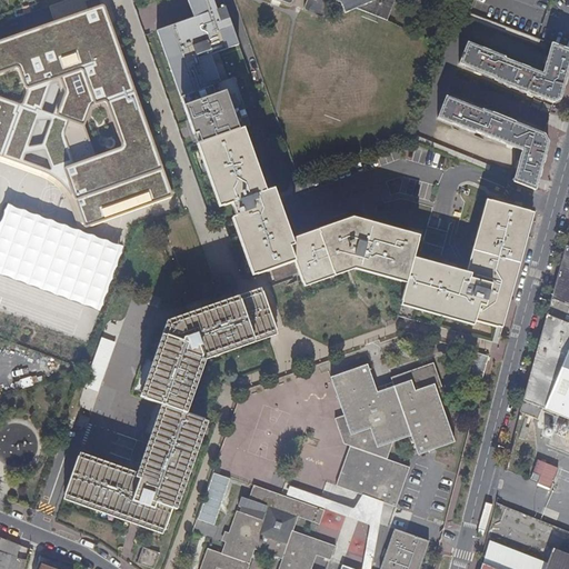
[(0,153),(40,168),(63,183),(72,198),(82,226),(166,197),(128,88),(137,85),(106,0),(78,0),(51,10),(56,23),(0,41),(0,153)]
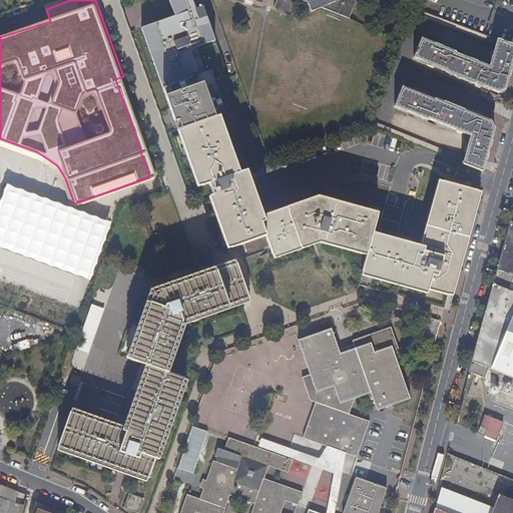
[(169,0),(175,15),(141,28),(174,124),(214,110),(224,108),(209,70),(199,73),(191,52),(215,43),(198,0),(169,0)]
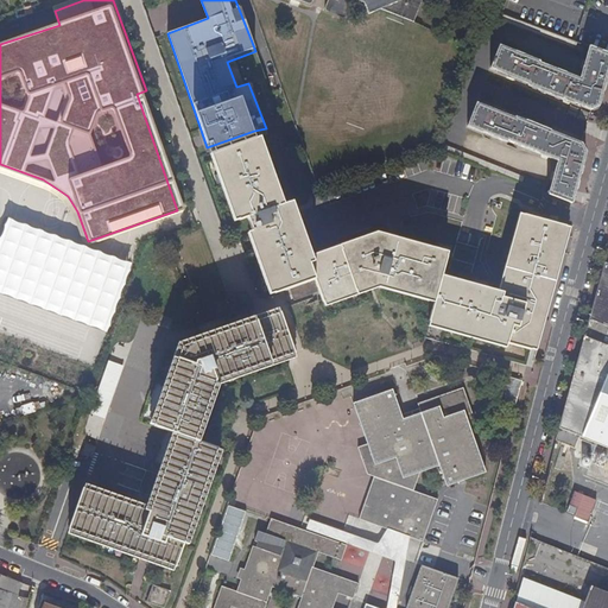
[(302,0),(314,5),(315,0),(330,0),(327,10),(346,18),(352,0),(360,0),(363,1),(368,13),(380,7),(413,21),(422,0),(302,0)]
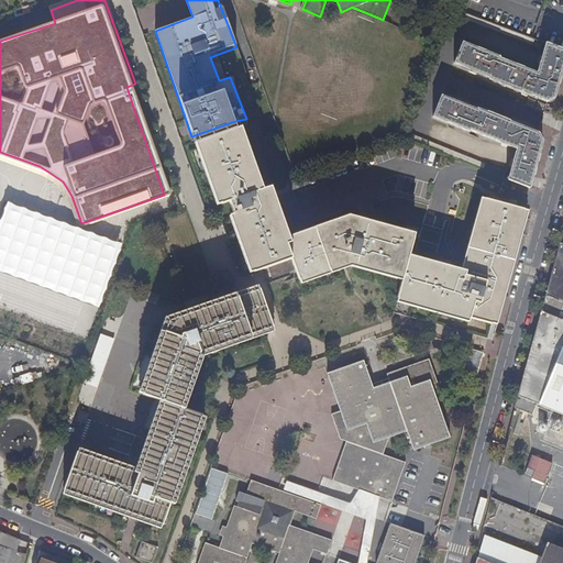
[(534,40),(474,15),(472,22),(532,45),(534,40)]
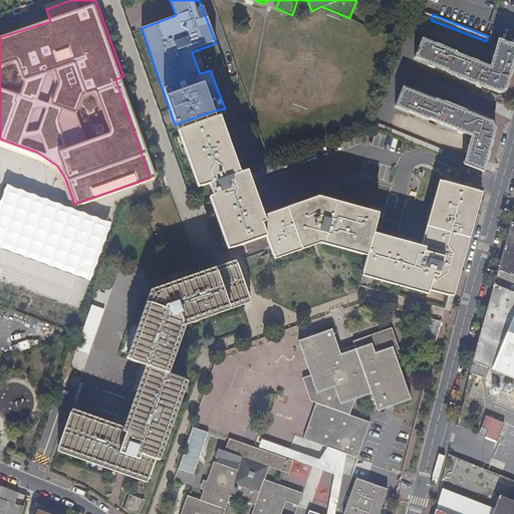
[(506,90),(513,62),(513,45),(499,40),(490,68),(456,54),(457,53),(424,39),(416,58),(448,72),(456,76),(475,84),(475,83),(499,93),(506,90)]
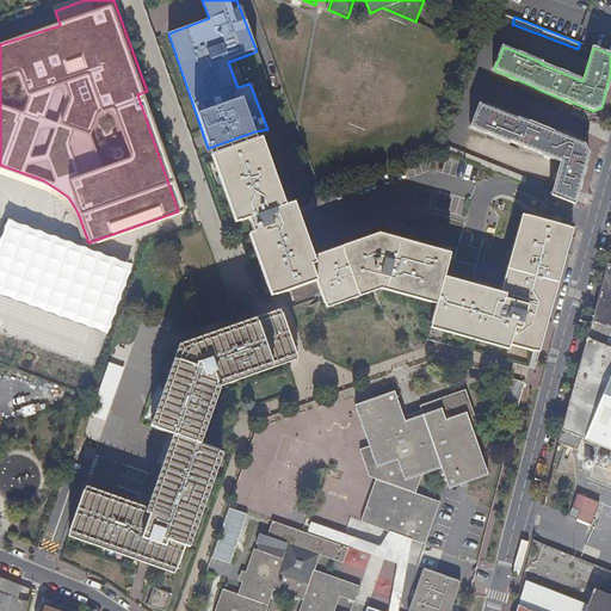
[(553,196),(575,205),(590,155),(585,146),(571,141),(569,136),(562,133),(560,135),(553,134),(553,131),(530,122),(530,123),(519,118),(518,119),(480,105),(471,128),(510,143),(511,142),(561,162),(553,196)]
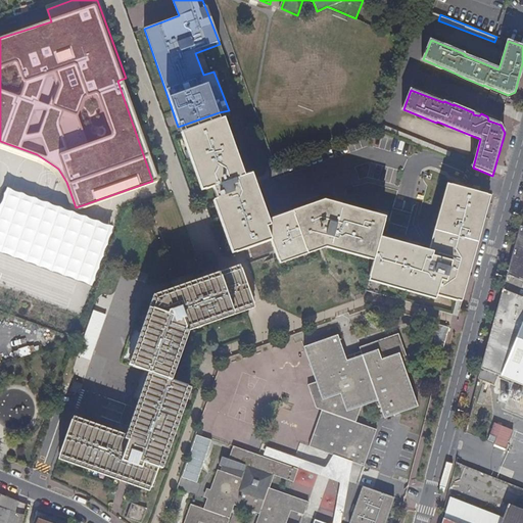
[(219,112),(178,127),(201,190),(208,187),(232,252),(270,240),(278,259),(325,242),(375,256),(369,277),(457,300),(486,194),(452,184),(432,254),(379,240),(385,217),(321,196),(266,218),(248,169),(241,171),(219,112)]
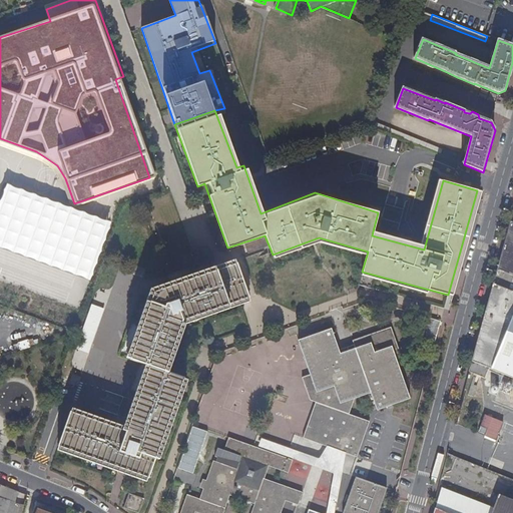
[(109,223),(5,184),(0,197),(0,247),(80,277),(87,281),(109,223)]
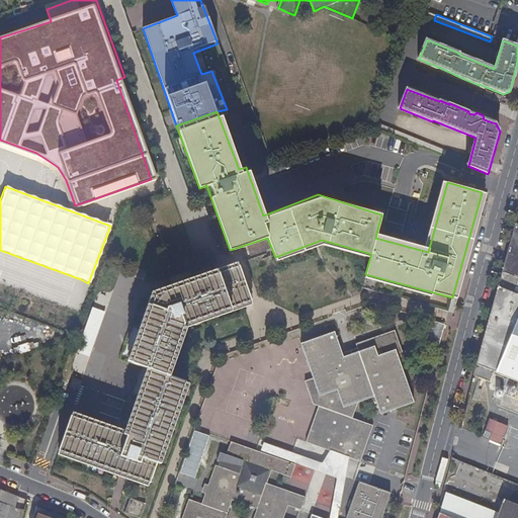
[(517,225),(515,224),(476,364),(493,371),(517,381),(517,225)]
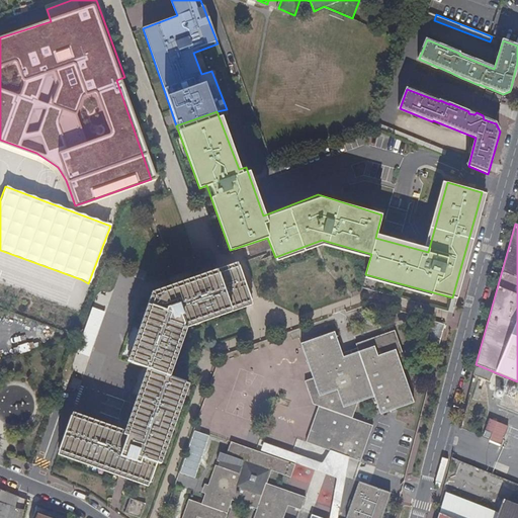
[(72,413),(60,448),(150,480),(185,378),(166,371),(184,321),(252,297),(240,264),(155,292),(132,360),(152,367),(127,433),(72,413)]
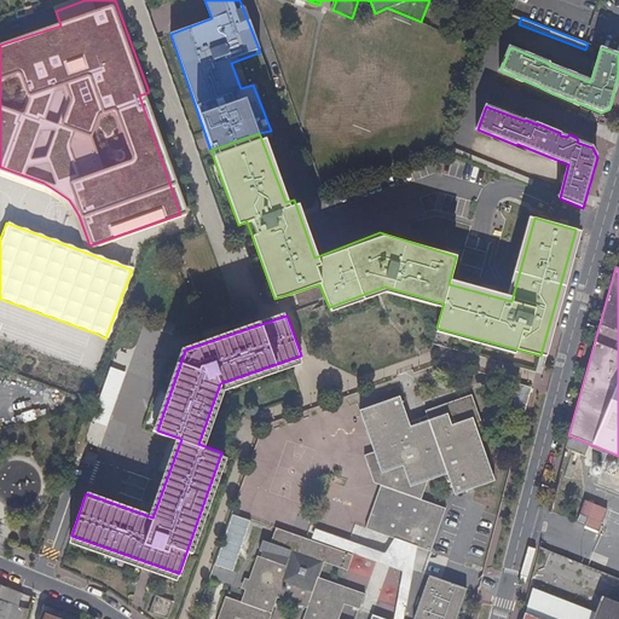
[(91,421),(106,426),(125,372),(109,368),(91,421)]
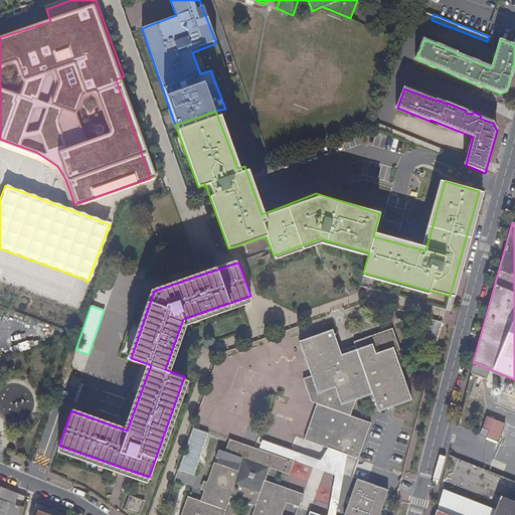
[(431,320),(424,337),(435,341),(441,323),(431,320)]
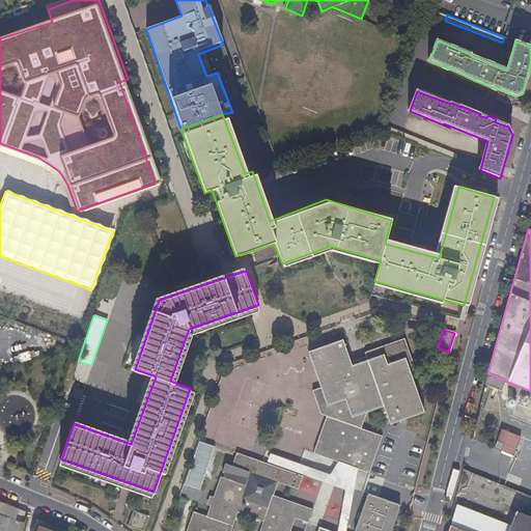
[(342,339),(310,351),(328,410),(312,452),(370,472),(383,436),(362,428),(367,412),(385,407),(390,423),(424,412),(412,376),(418,375),(406,339),(365,352),(368,360),(352,365),(342,339)]
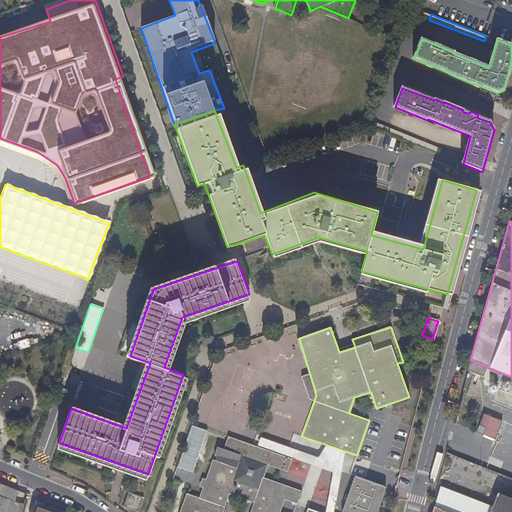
[(487,367),(470,360),(467,370),(484,376),(487,367)]
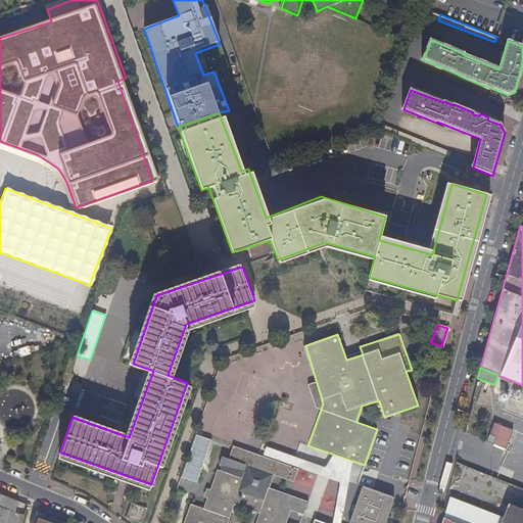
[(75,381),(72,390),(81,392),(83,384),(75,381)]
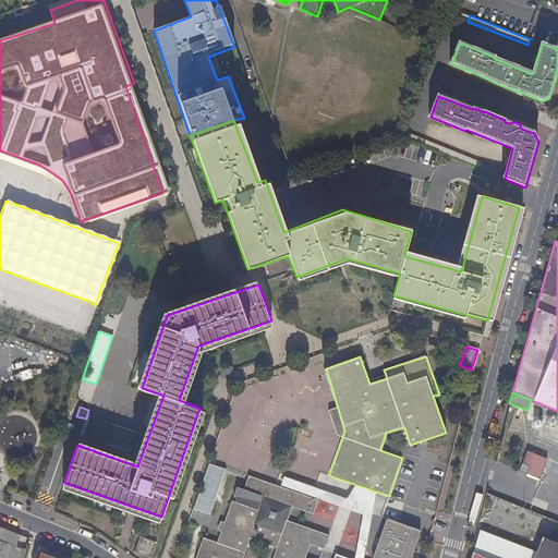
[(528,453),(546,461),(546,460),(528,451),(528,453)]
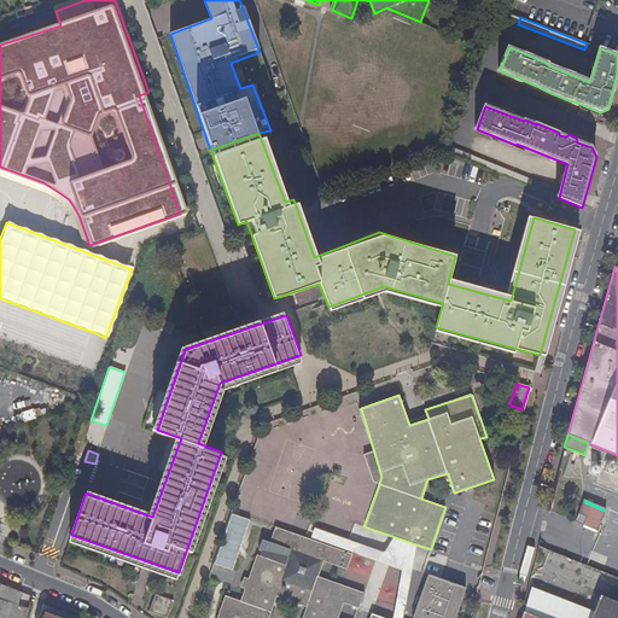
[(596,530),(605,511),(584,502),(579,513),(587,517),(583,525),(596,530)]
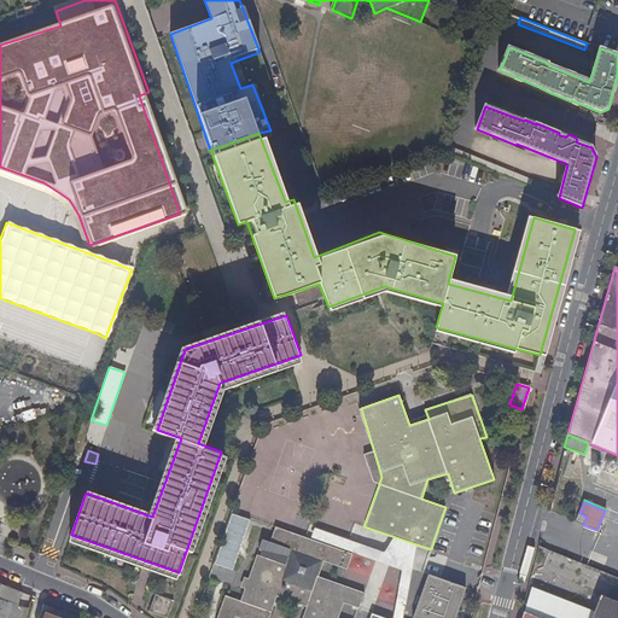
[(228,583),(248,519),(229,514),(214,565),(215,565),(211,578),(228,583)]
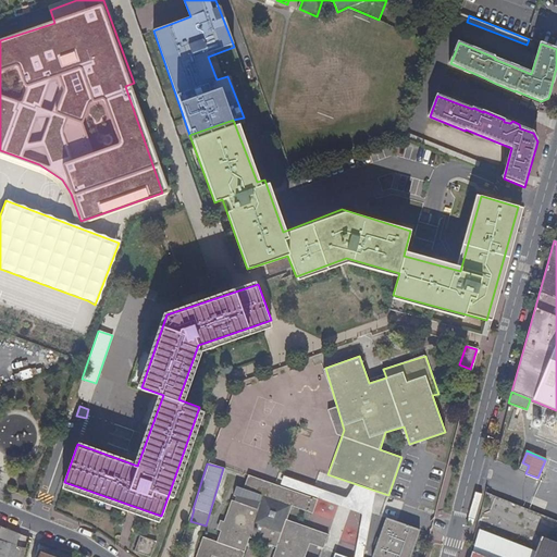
[(211,556),(212,556),(215,556),(217,556),(242,556),(249,537),(276,547),(272,556),(306,556),(305,556),(310,542),(324,546),(330,533),(287,519),(292,506),(312,512),(318,498),(249,475),(244,490),(261,495),(257,509),(231,499),(229,508),(217,542),(202,536),(195,556),(211,556)]
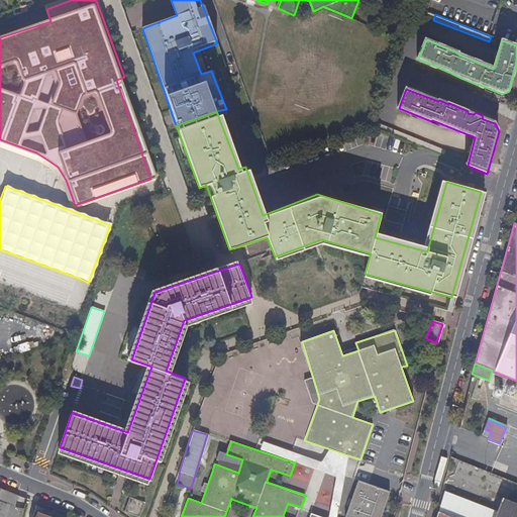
[(359,481),(345,516),(381,516),(391,492),(359,481)]
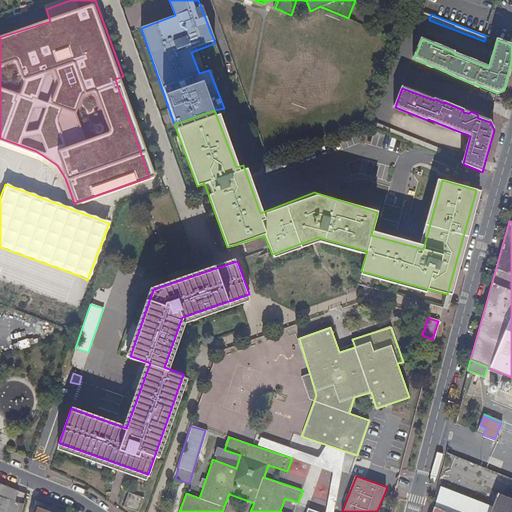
[(337,491),(339,484),(330,482),(329,490),(337,491)]
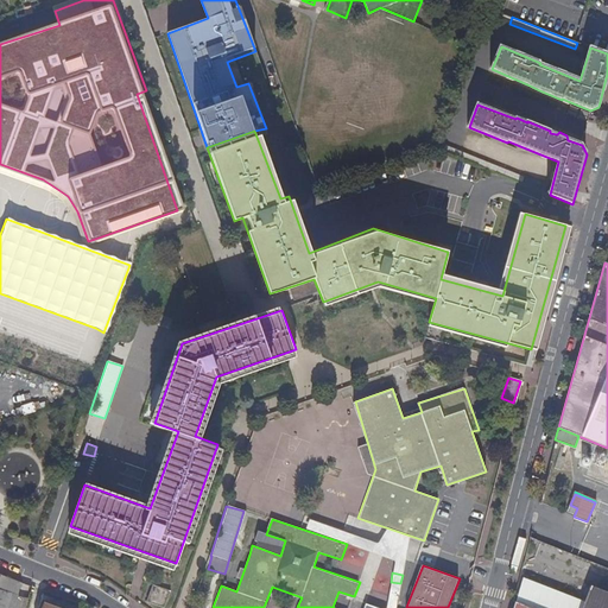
[(153,581),(147,597),(166,605),(172,587),(153,581)]
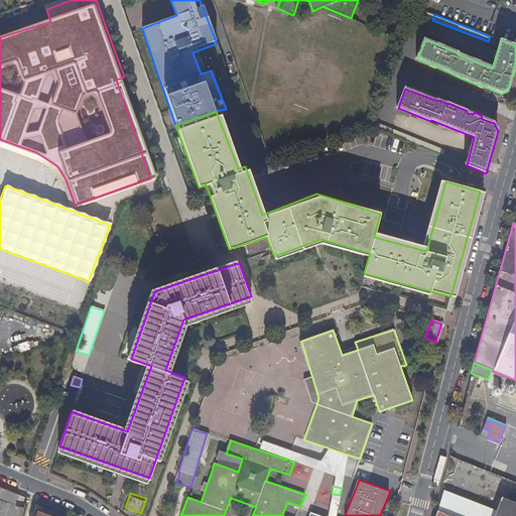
[(515,515),(515,503),(502,498),(495,515),(515,515)]
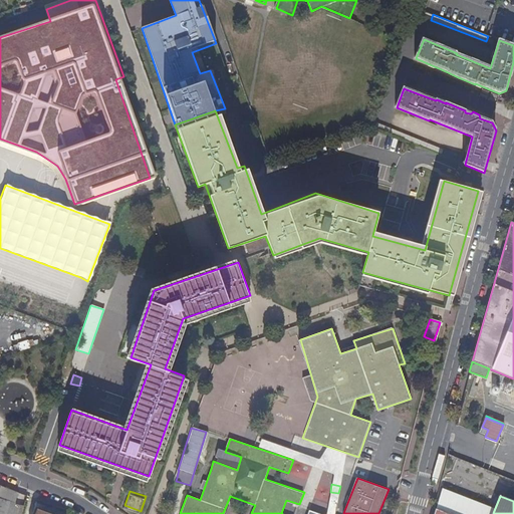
[(0,513),(12,513),(15,503),(0,499),(0,513)]
